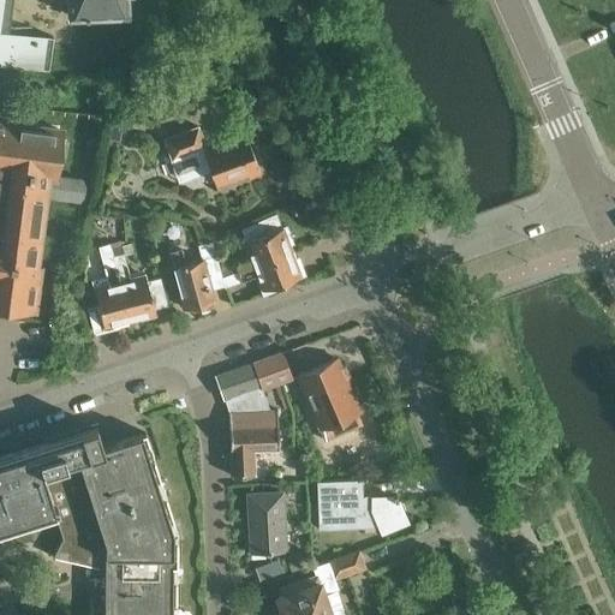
[(0,0),(0,60),(48,67),(53,35),(7,29),(11,0),(66,0),(67,13),(100,12),(100,13),(127,12),(126,0),(0,0)]
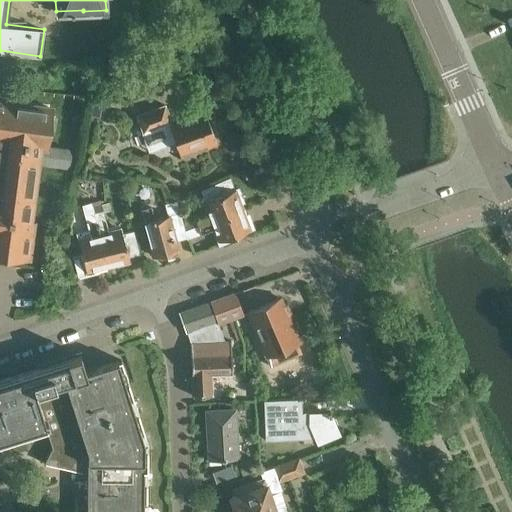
[(0,133),(48,140),(52,109),(0,102),(0,133)]
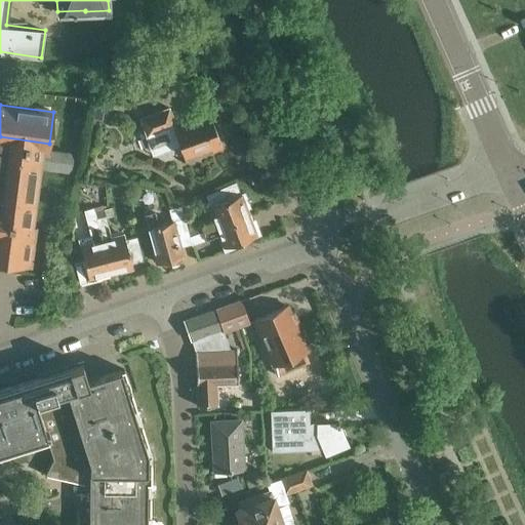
[(210,115),(176,127),(169,108),(140,119),(153,150),(167,145),(178,140),(184,155),(210,145),(213,151),(223,147),(210,115)]
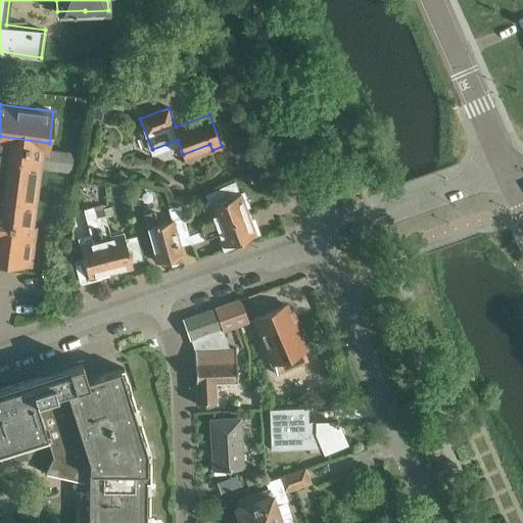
[(48,149),(49,143),(0,136),(0,167),(36,172),(37,167),(66,171),(70,167),(72,157),(68,152),(48,149)]
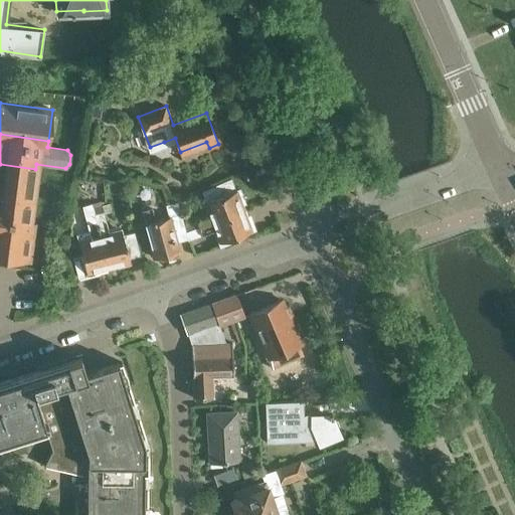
[(0,194),(31,199),(35,169),(0,164),(0,194)]
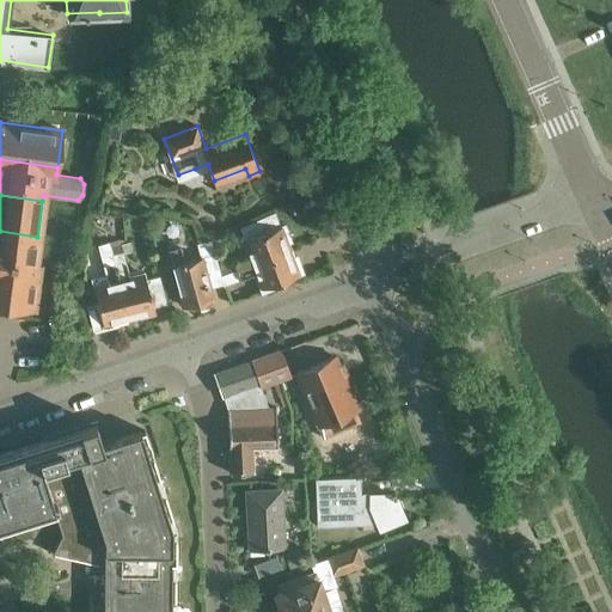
[(220,275),(289,250),(286,240),(291,239),(285,224),(281,226),(275,212),(239,226),(250,254),(231,261),(218,264),(220,275)]
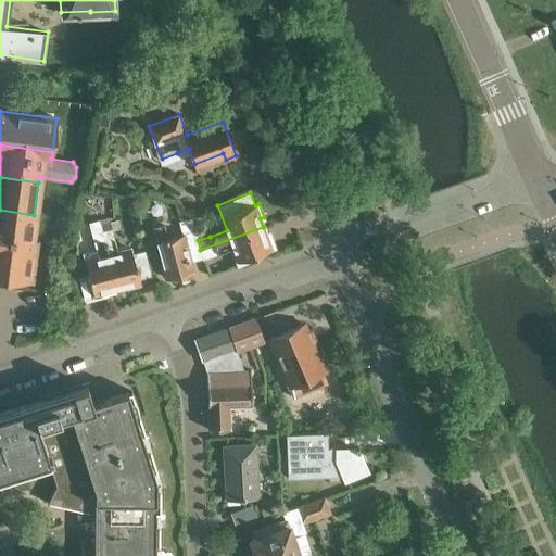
[(141,199),(143,212),(160,209),(158,196),(141,199)]
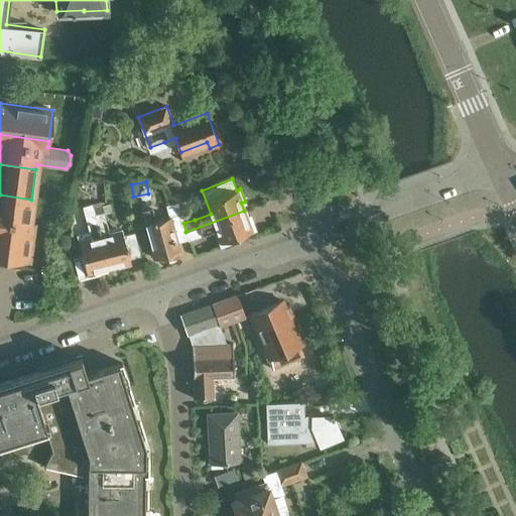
[(31,200),(0,195),(0,226),(28,230),(31,200)]
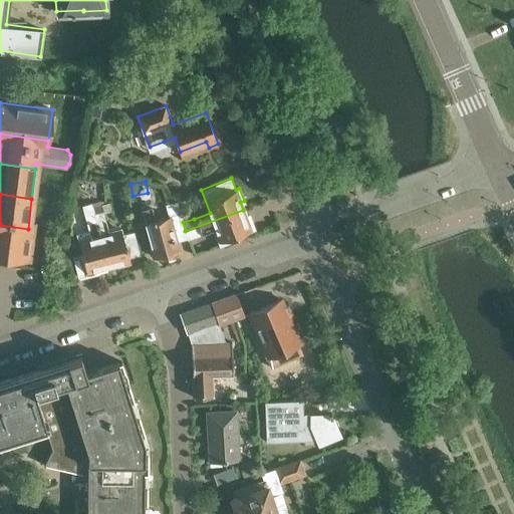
[(106,265),(91,207),(90,203),(81,205),(88,231),(77,233),(82,254),(73,257),(78,276),(99,271),(98,267),(106,265)]
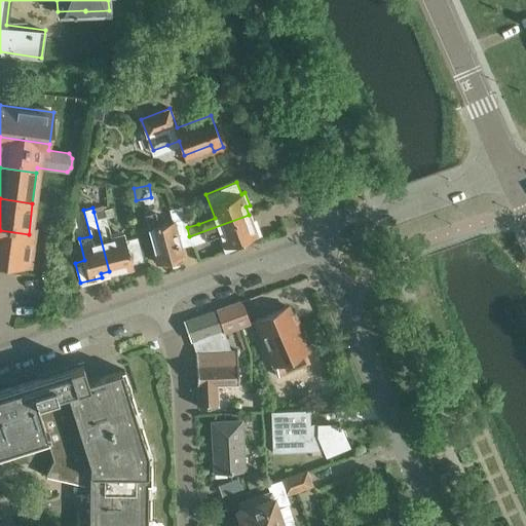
[(189,236),(187,227),(184,218),(158,225),(154,208),(143,211),(157,263),(166,260),(170,264),(178,262),(179,257),(182,256),(180,247),(191,243),(189,236)]
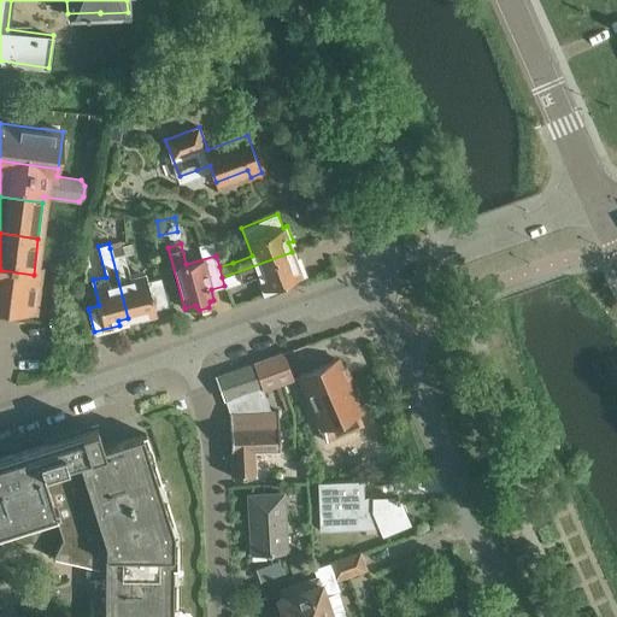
[(110,248),(128,318),(140,316),(141,319),(156,317),(153,309),(168,305),(160,277),(146,281),(145,276),(130,280),(122,245),(110,248)]
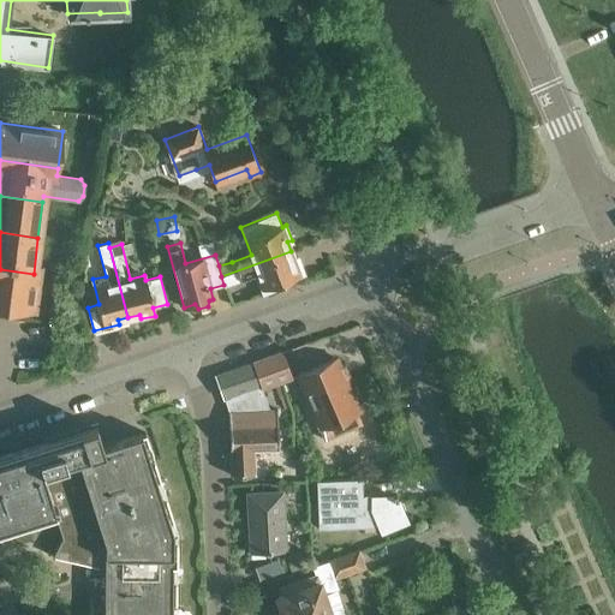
[(221,276),(224,285),(238,280),(257,274),(263,291),(280,285),(279,281),(303,273),(298,257),(293,260),(291,251),(221,276)]
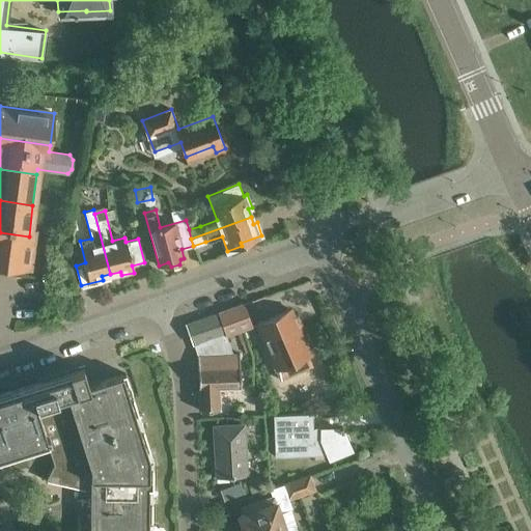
[(28,242),(29,236),(0,232),(0,264),(29,269),(32,243),(28,242)]
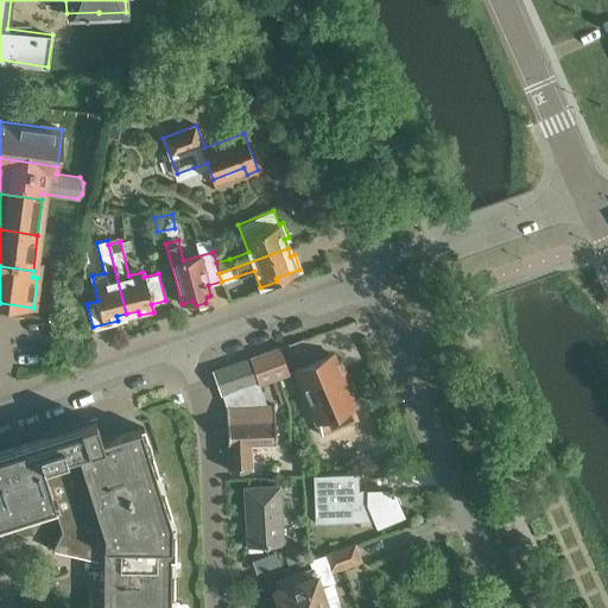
[(257,384),(271,379),(277,377),(286,373),(277,348),(248,358),(257,384)]
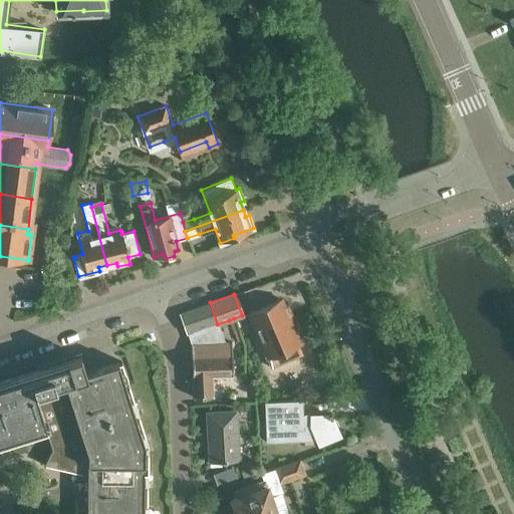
[(266,357),(270,367),(301,354),(296,344),(299,343),(280,299),(247,313),(266,357)]
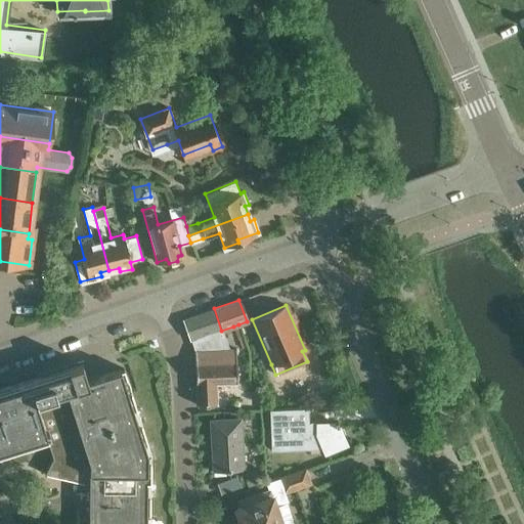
[(227,347),(221,331),(214,308),(183,319),(193,350),(195,405),(215,404),(214,383),(236,382),(234,349),(229,349),(227,347)]
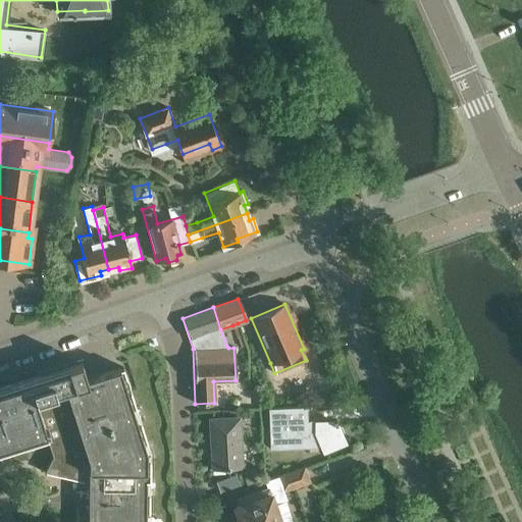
[(238,323),(232,325),(240,347),(245,345),(238,323)]
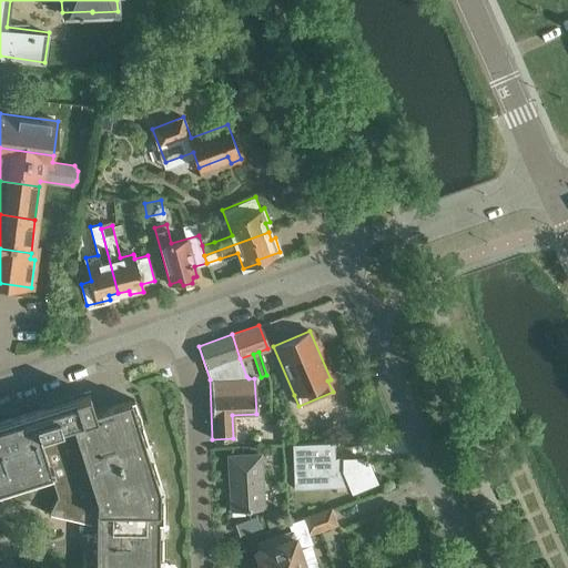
[(0,483),(4,482),(7,489),(26,483),(23,476),(39,470),(41,477),(50,475),(57,495),(50,509),(58,513),(67,517),(73,519),(78,519),(95,520),(95,567),(154,567),(155,558),(162,558),(162,538),(155,538),(155,521),(162,521),(162,498),(154,498),(152,482),(159,479),(152,458),(145,460),(140,444),(146,442),(141,424),(134,426),(129,409),(135,407),(133,398),(93,411),(88,394),(36,411),(12,418),(9,417),(7,417),(2,418),(0,421),(0,483)]
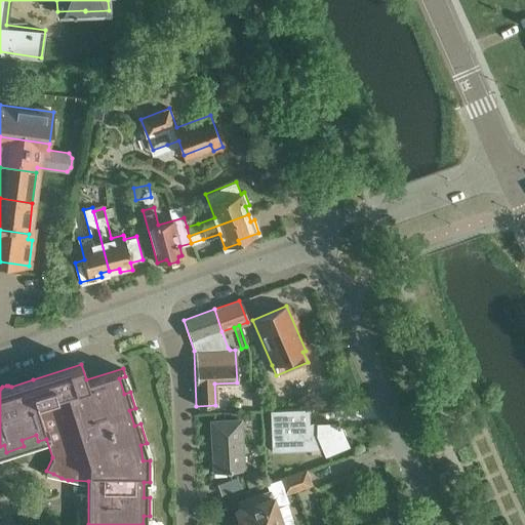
[(334,423),(309,425),(308,409),(269,410),(271,451),(309,449),(309,448),(322,447),(324,453),(346,444),(338,427),(338,426),(336,422),(334,423)]
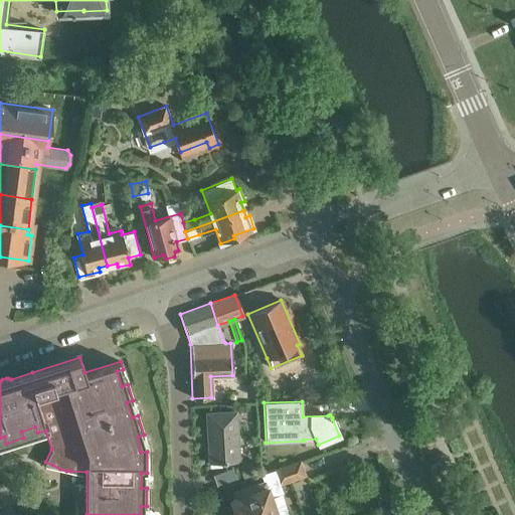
[(225,462),(238,462),(235,411),(205,413),(208,461),(221,460),(221,463),(225,463),(225,462)]
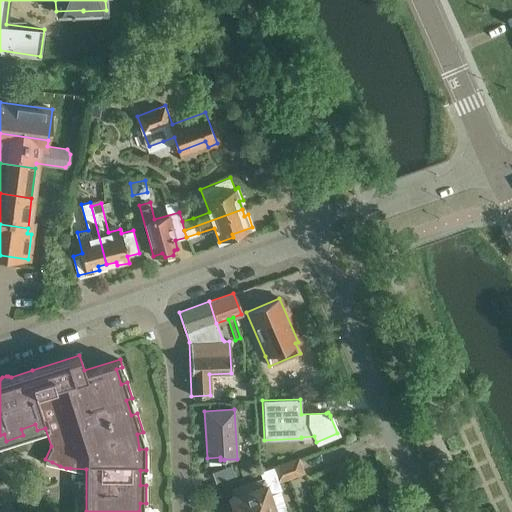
[(274,511),(268,493),(280,488),(277,480),(302,471),(297,457),(258,471),(261,479),(233,489),(234,493),(233,494),(232,494),(232,495),(231,496),(231,497),(231,499),(234,508),(231,509),(232,511),(231,511),(274,511)]
